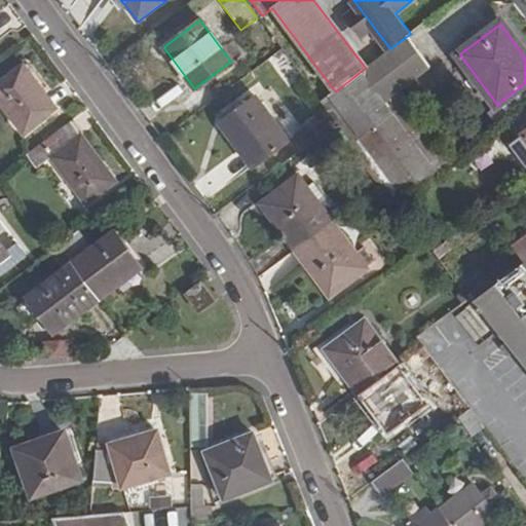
[(366,68),(335,91),(326,98),(399,193),(400,192),(431,168),(382,102),(399,89),(428,67),(406,37),(390,49),(366,68)]
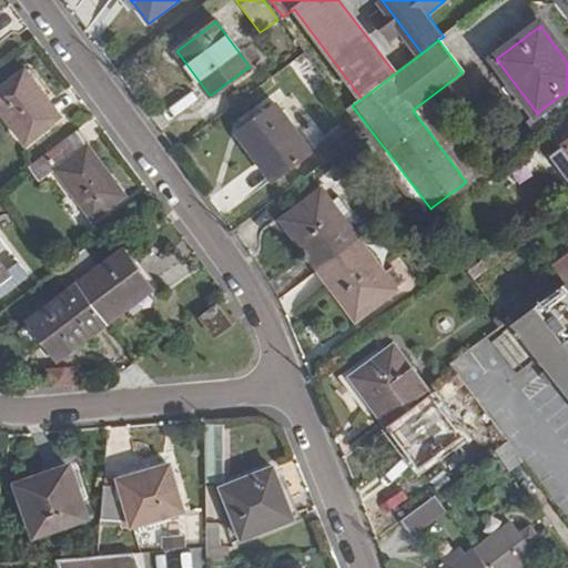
[(59,118),(26,71),(0,90),(0,109),(26,143),(59,118)]
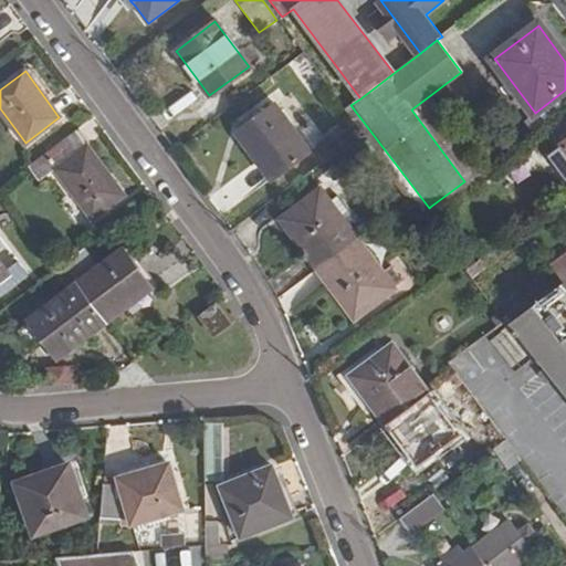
[(429,96),(411,109),(464,181),(483,167),(429,96)]
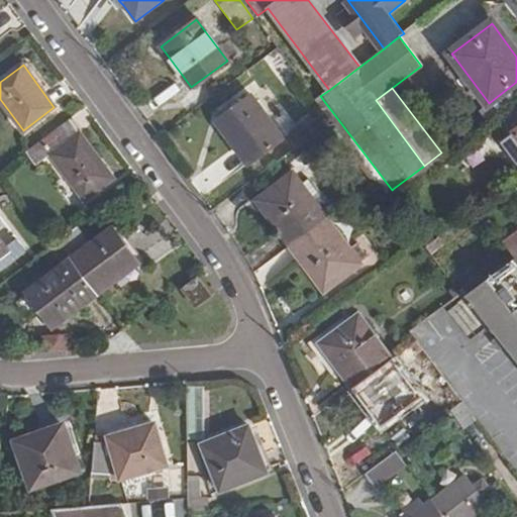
[(283,138),(251,97),(217,123),(217,124),(248,165),(283,138)]
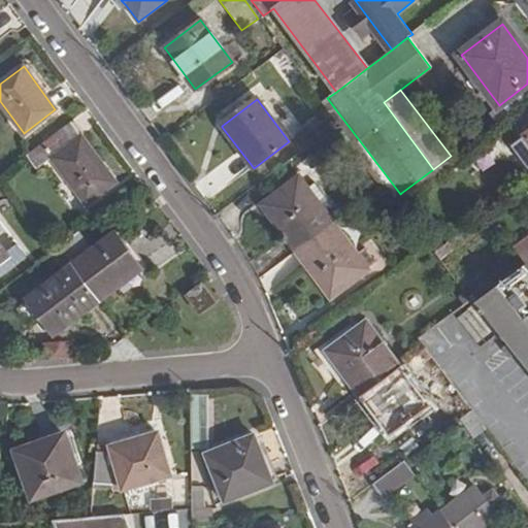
[(113,184),(114,183),(70,123),(28,155),(38,167),(51,157),(86,204),(113,184)]
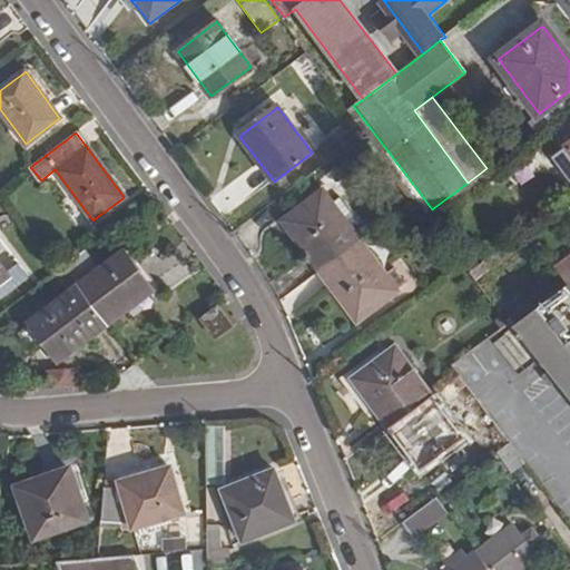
[(333,136),(317,147),(327,160),(343,148),(333,136)]
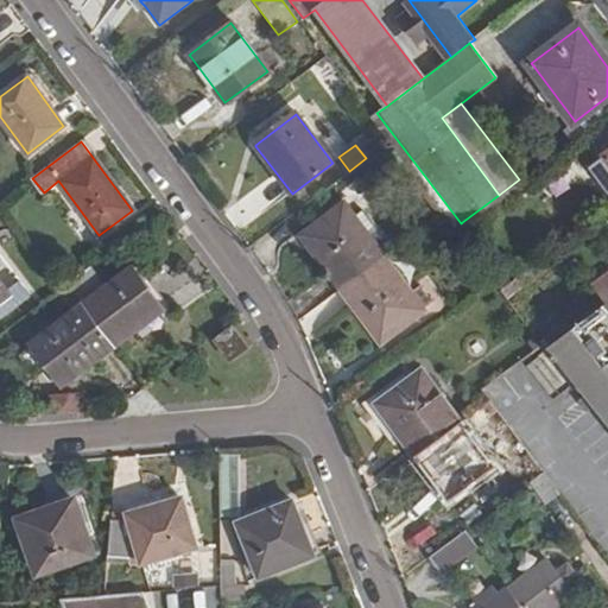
[(607,160),(605,156),(589,166),(607,191),(607,160)]
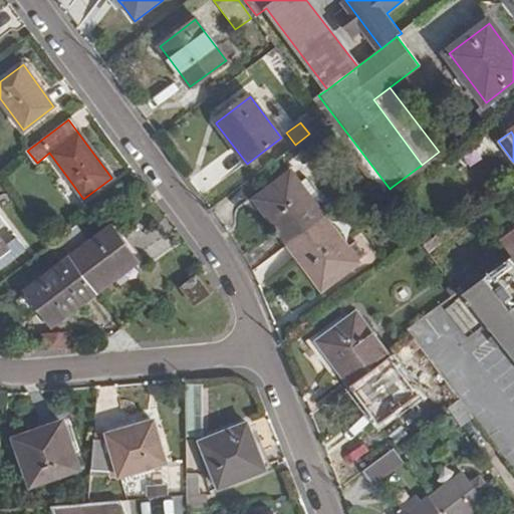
[(254,201),(255,202),(288,245),(325,218),(290,173),(254,201)]
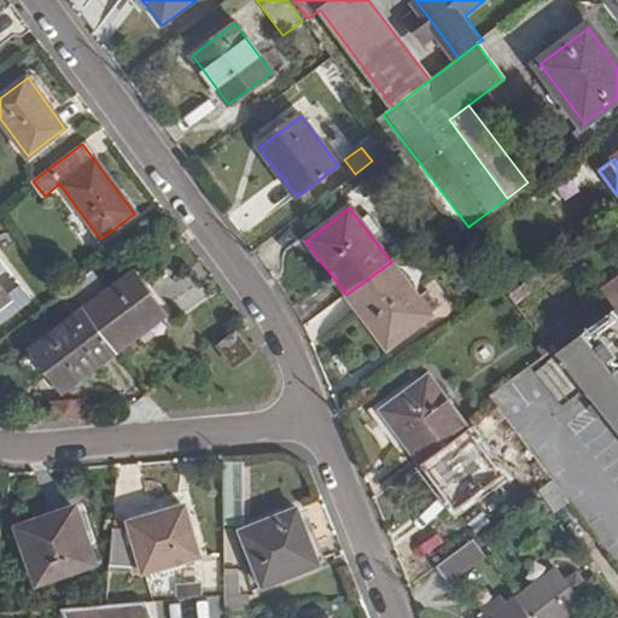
[(421,289),(415,293),(391,262),(347,295),(388,348),(437,309),(421,289)]
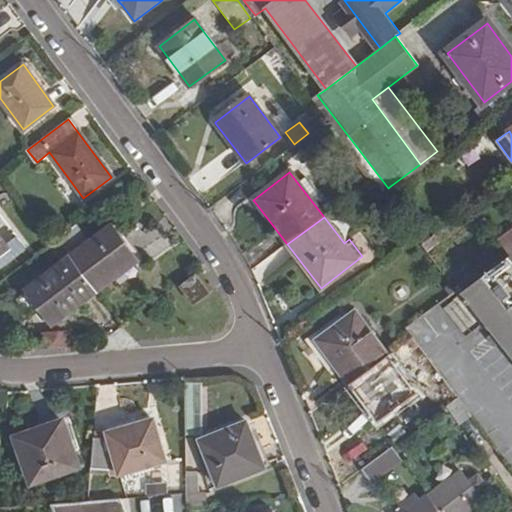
[(57,239),(70,256),(97,291),(136,262),(110,227),(88,243),(75,226),(57,239)]
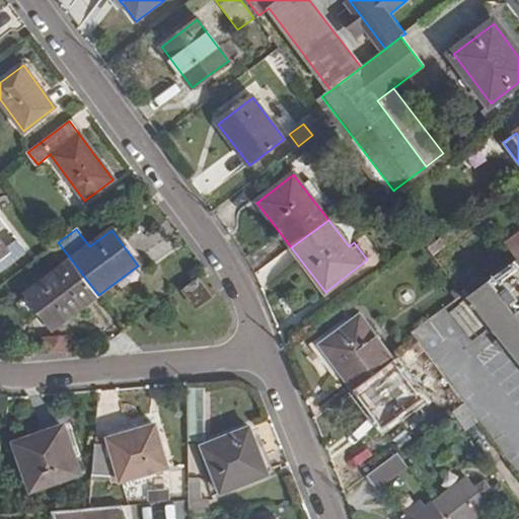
[(431,231),(420,240),(428,249),(439,241),(431,231)]
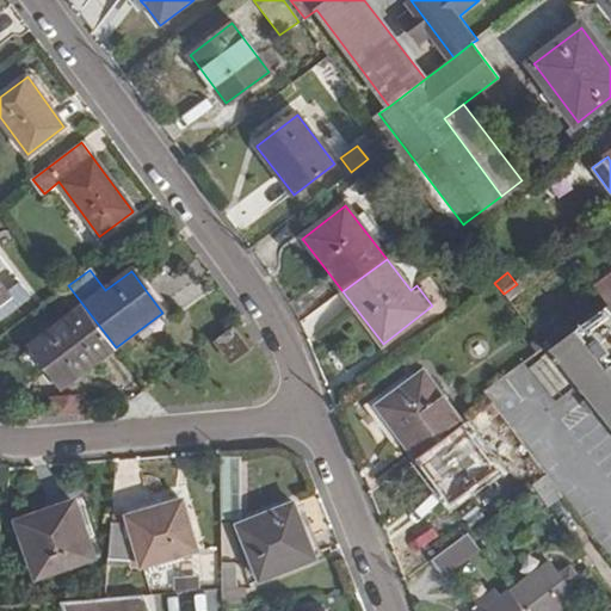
[(610,272),(593,287),(609,307),(610,304),(610,272)]
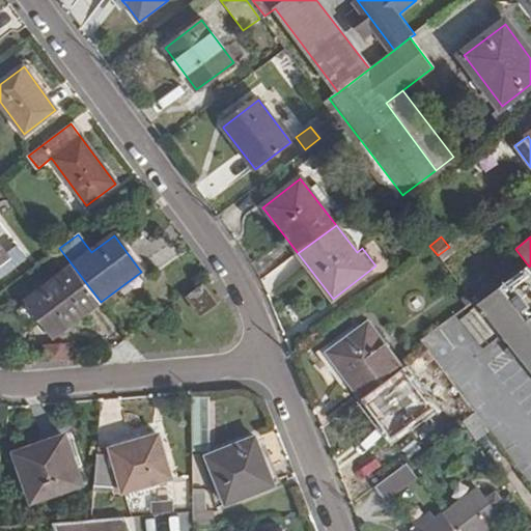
[(0,277),(26,258),(12,241),(3,248),(0,244),(0,277)]
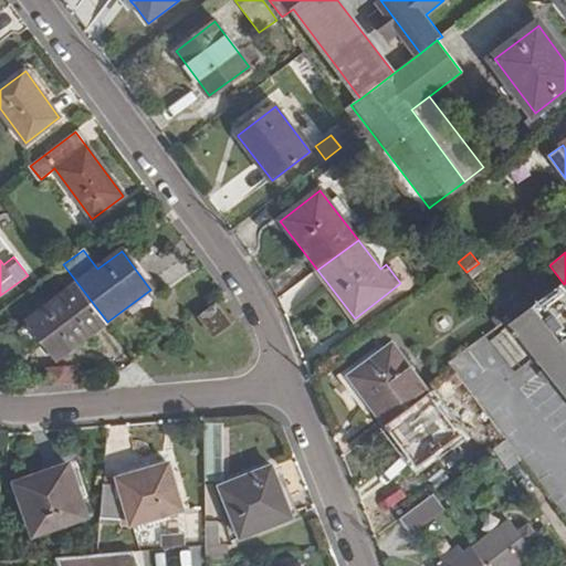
[(479,263),(467,272),(471,280),(484,270),(479,263)]
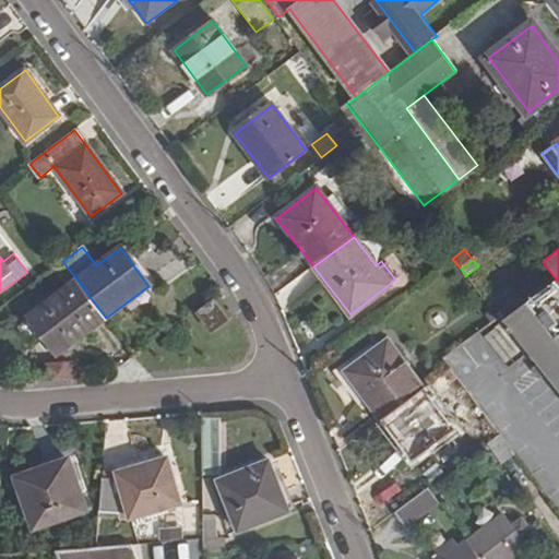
[(62,261),(55,268),(69,285),(76,280),(62,261)]
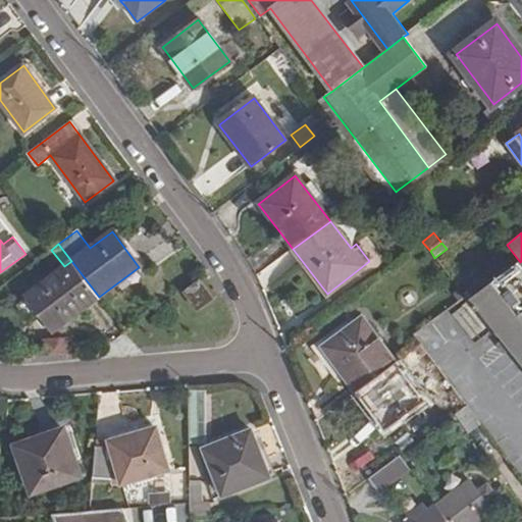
[(41,312),(54,330),(99,297),(71,261),(64,266),(28,294),(30,297),(41,312)]
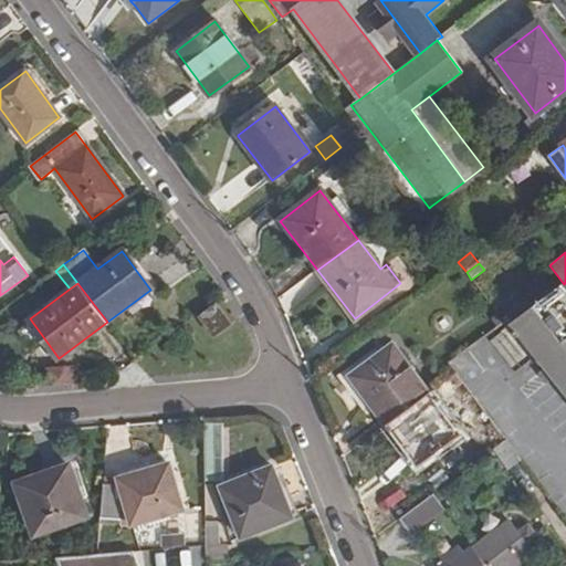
[(509,326),(514,333),(534,358),(545,371),(553,381),(565,397),(565,286),(564,284),(509,326)]
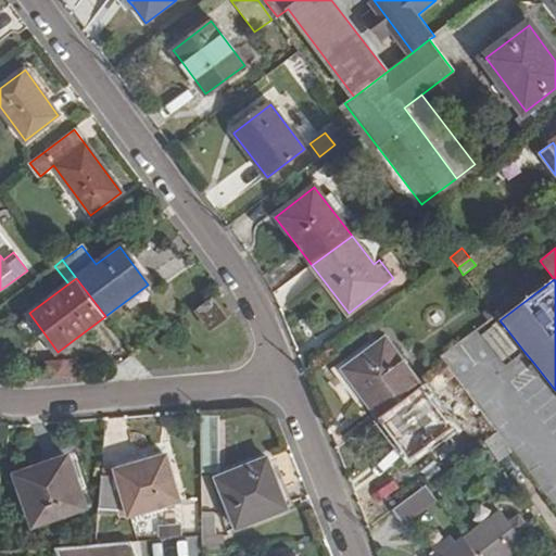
[(194,313),(209,332),(227,319),(213,300),(194,313)]
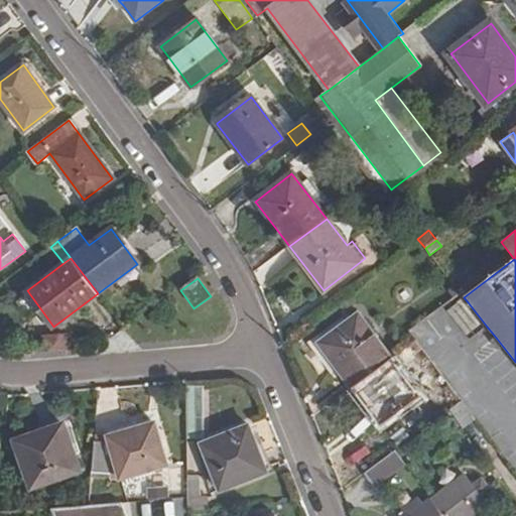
[(40,308),(29,293),(17,302),(29,317),(40,308)]
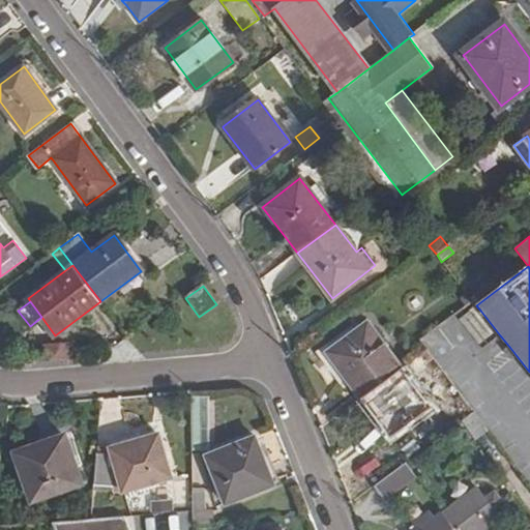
[(327,352),(328,354),(360,398),(401,369),(367,323),(327,352)]
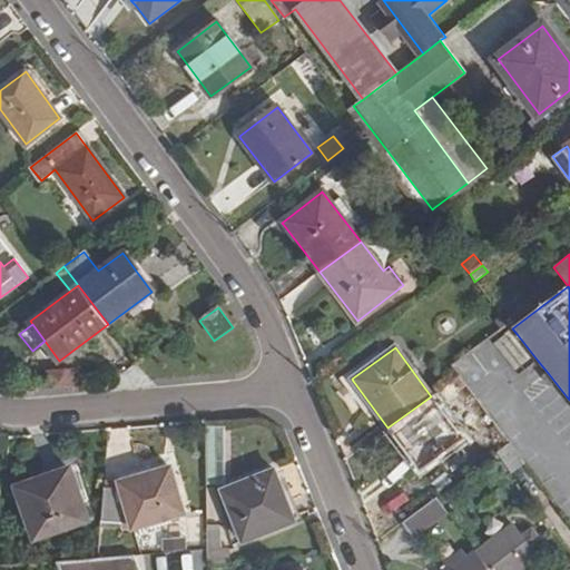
[(542,380),(550,390),(557,384),(549,374),(542,380)]
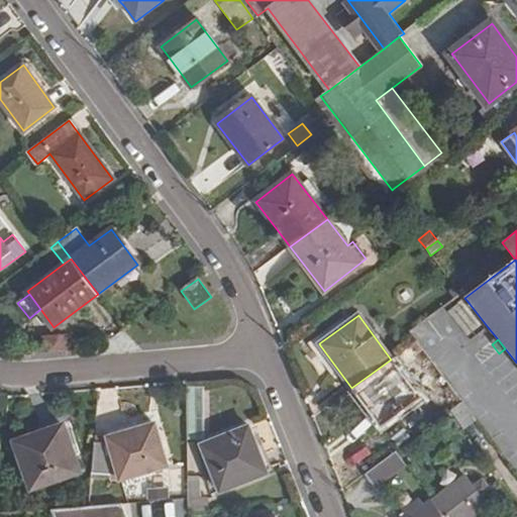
[(381,427),(420,398),(391,359),(351,388),(381,427)]
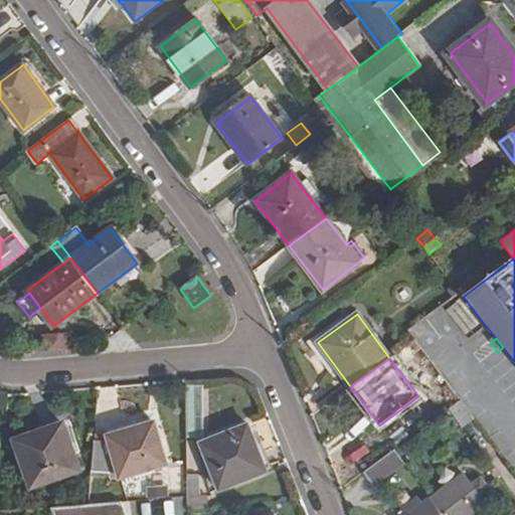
[(202,384),(188,384),(188,438),(203,439),(202,384)]
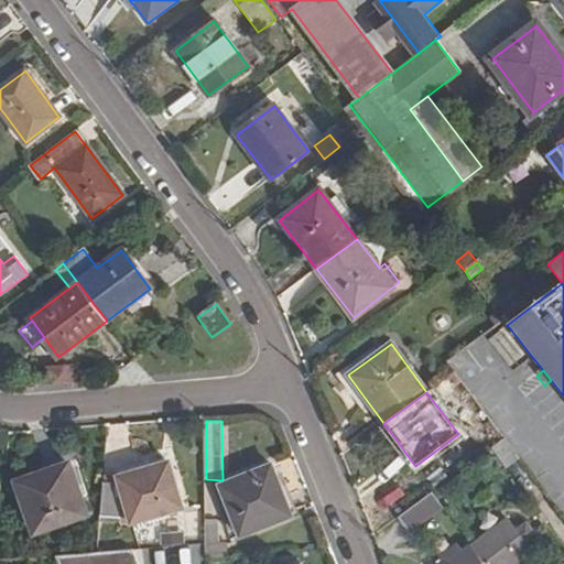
[(491,446),(506,466),(518,458),(502,438),(491,446)]
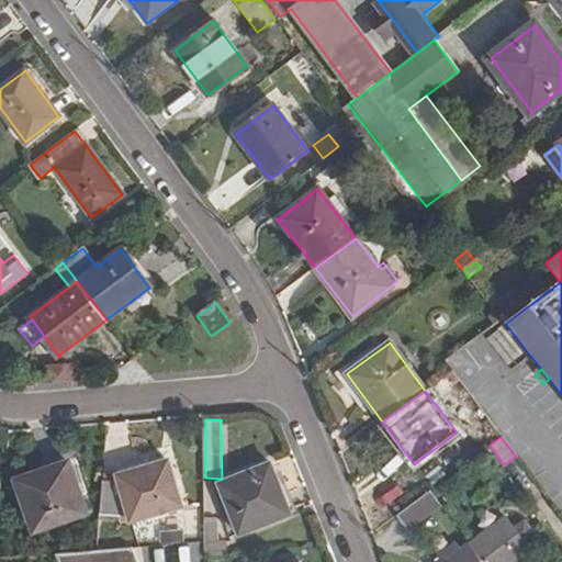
[(89,513),(70,460),(15,479),(17,482),(34,531),(89,513)]
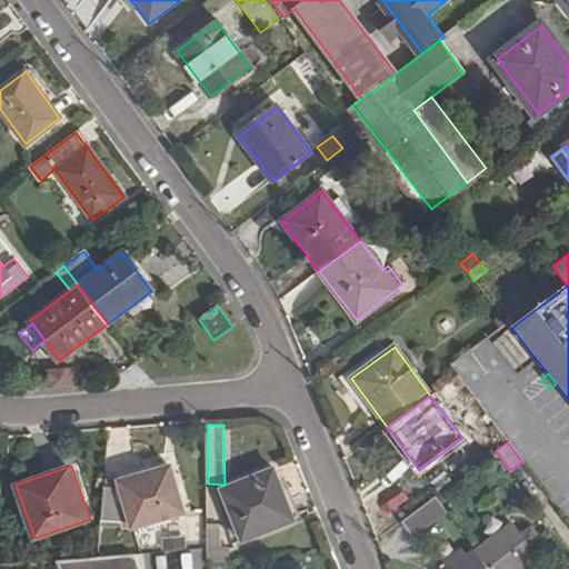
[(185,511),(170,466),(120,481),(122,487),(105,486),(101,521),(121,522),(130,523),(133,523),(135,527),(185,511)]
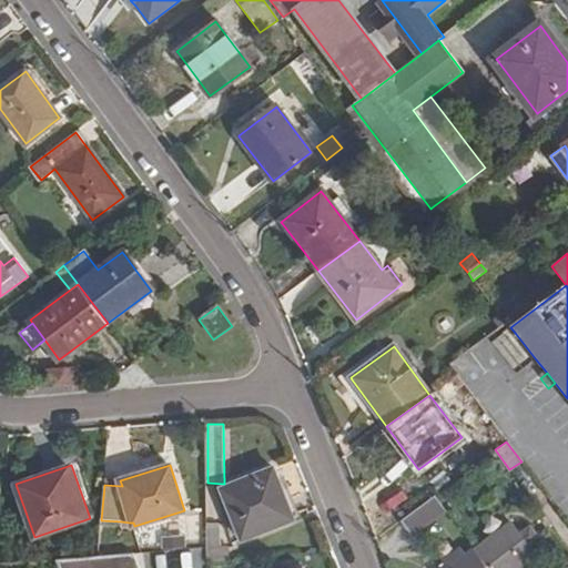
[(295,519),(273,468),(222,490),(223,492),(243,540),(295,519)]
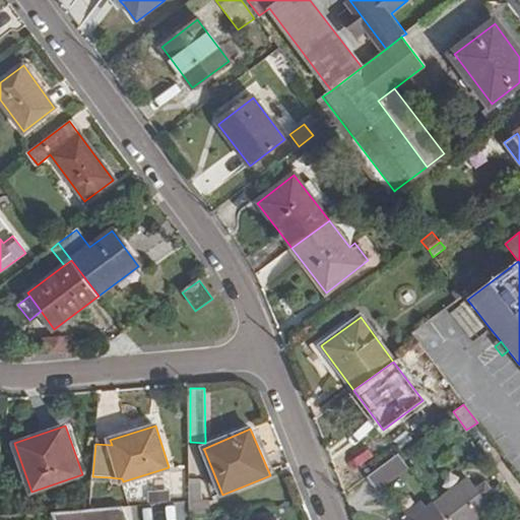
[(406,466),(397,453),(366,476),(376,490),(406,466)]
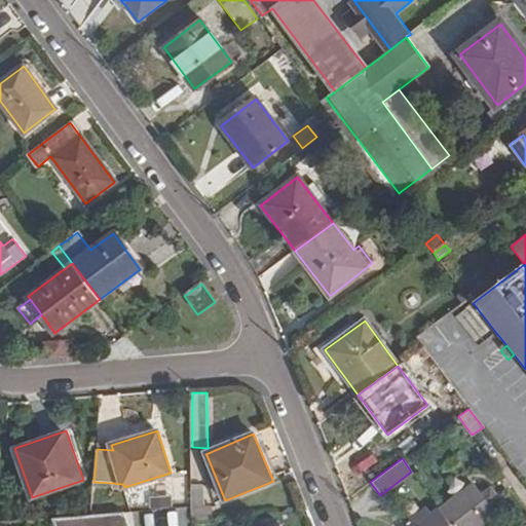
[(201,484),(192,484),(193,519),(213,518),(211,505),(204,505),(203,486),(202,485),(201,484)]
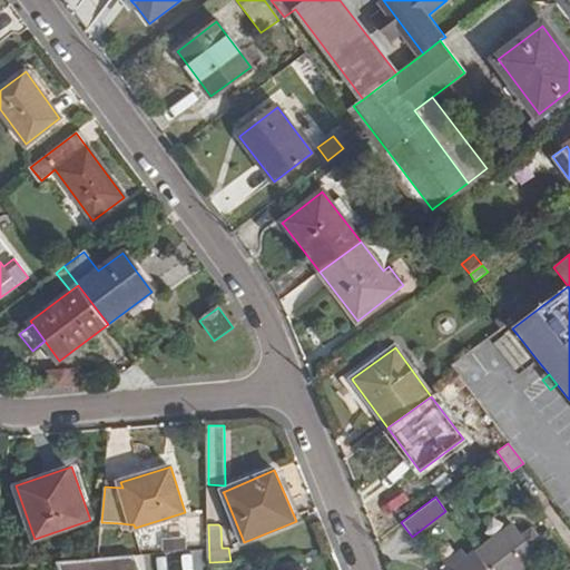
[(520,534),(513,526),(477,552),(489,569),(521,569),(538,558),(530,548),(520,534)]
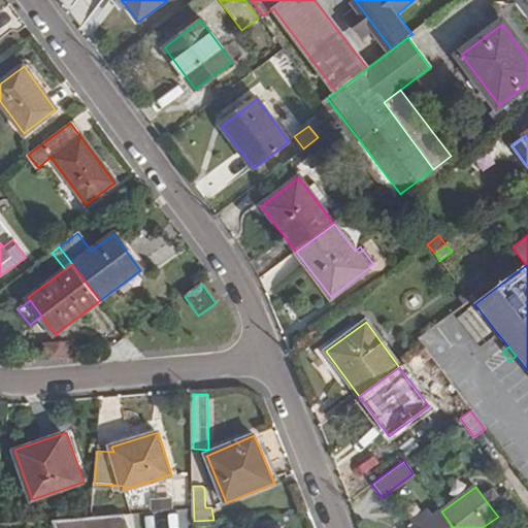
[(493,487),(482,495),(491,507),(503,499),(493,487)]
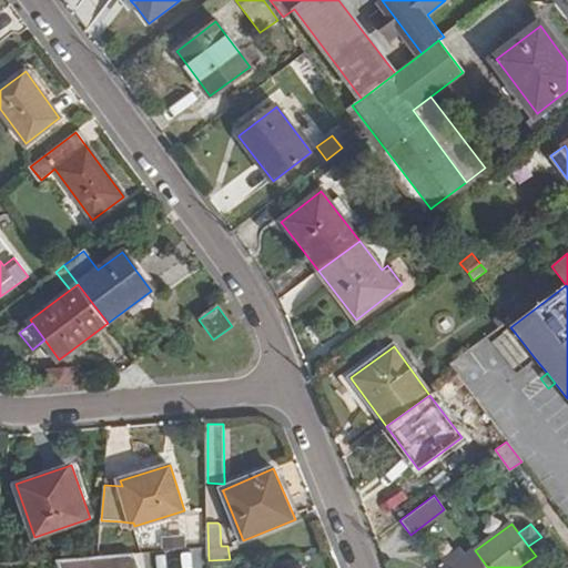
[(487,567),(475,550),(474,548),(463,557),(457,549),(443,560),(448,567),(487,567)]
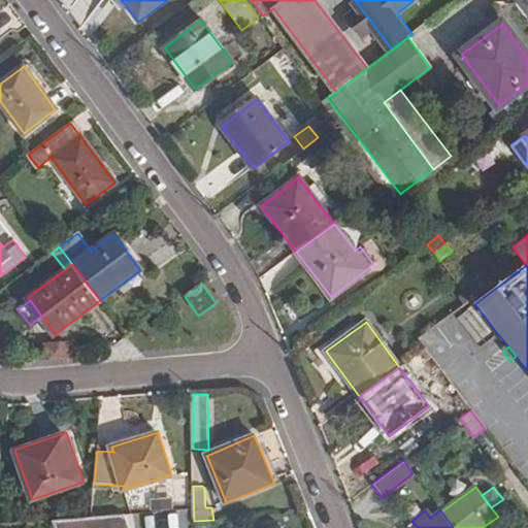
[(81,518),(53,520),(56,527),(126,527),(122,515),(91,517),(81,518)]
